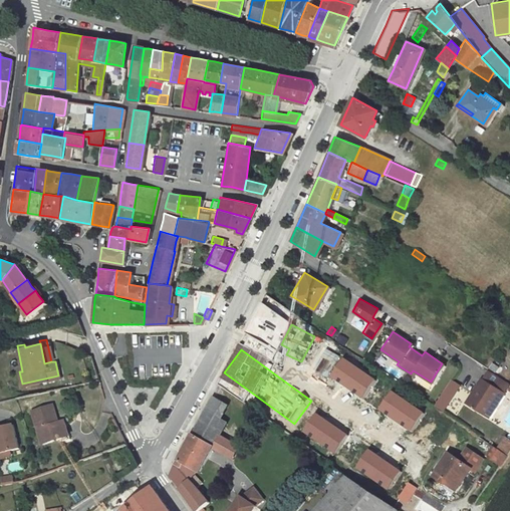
[(357,395),(369,376),(339,355),(326,373),(357,395)]
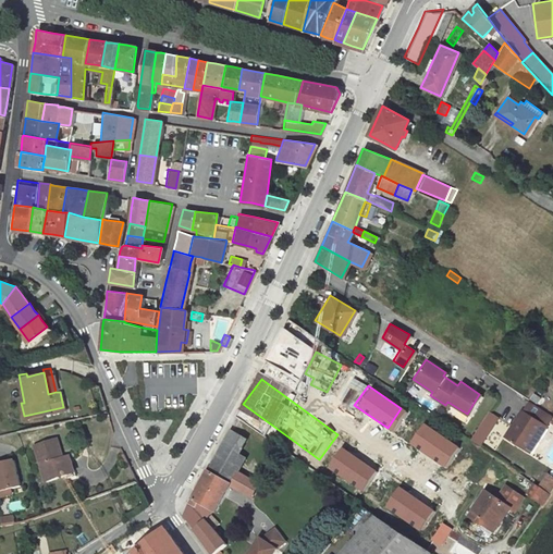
[(536,396),(530,392),(526,397),(532,402),(536,396)]
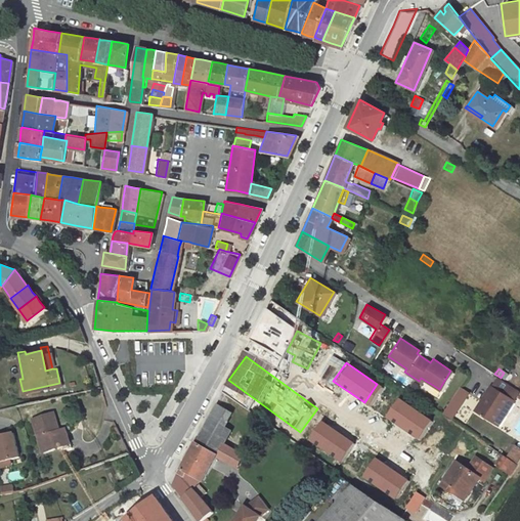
[(516,391),(494,377),(488,385),(478,400),(484,405),(479,413),(495,423),(516,391)]
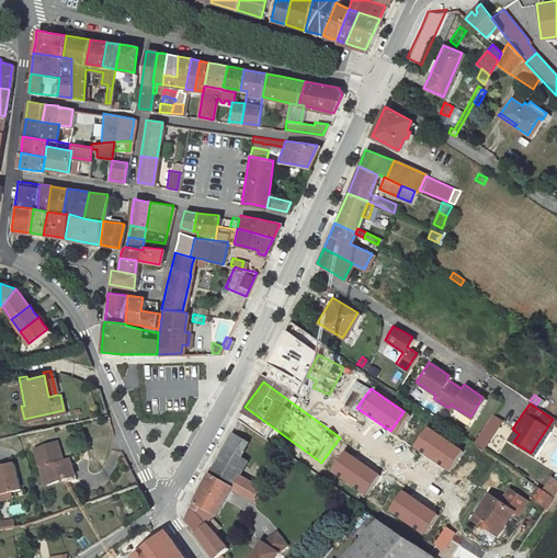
[(444,410),(440,408),(435,414),(439,418),(444,410)]
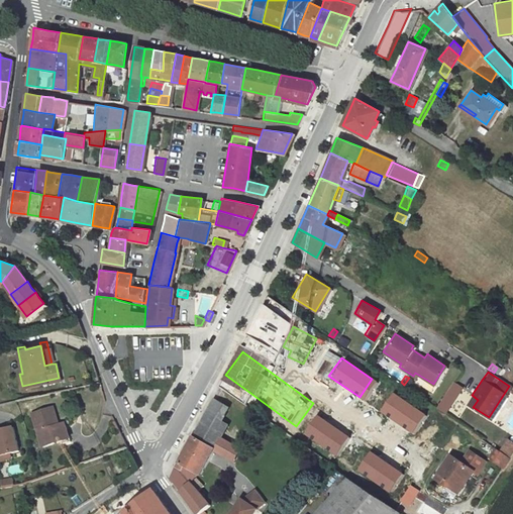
[(441,408),(457,385),(449,380),(433,403),(441,408)]
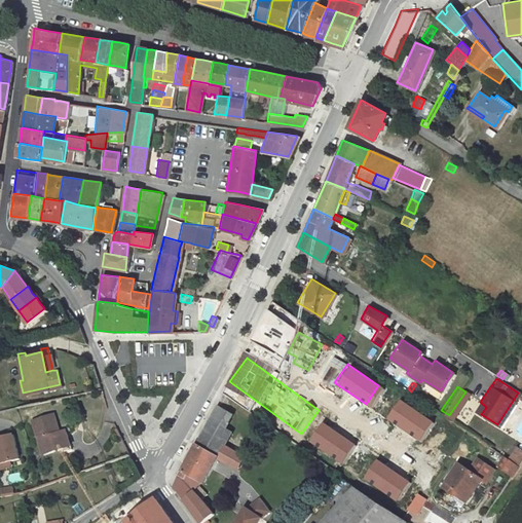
[(415,439),(429,420),(397,398),(384,416),(415,439)]
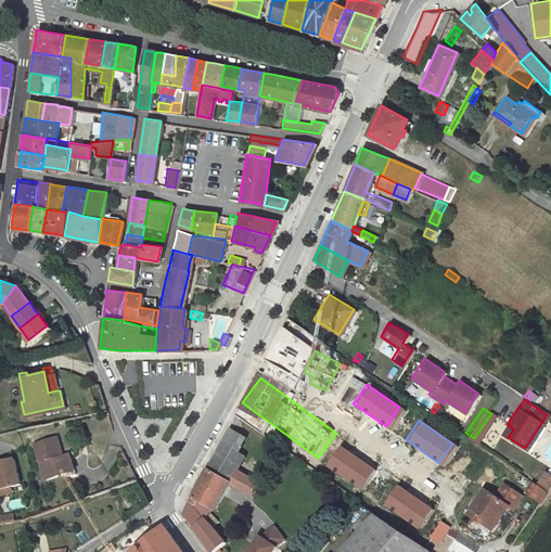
[(513,429),(507,424),(501,433),(508,437),(513,429)]
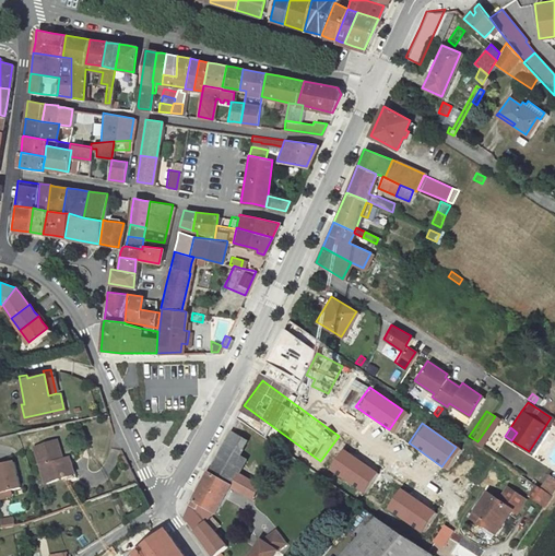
[(239,439),(227,432),(217,449),(205,470),(228,483),(236,471),(244,458),(233,452),(239,439)]
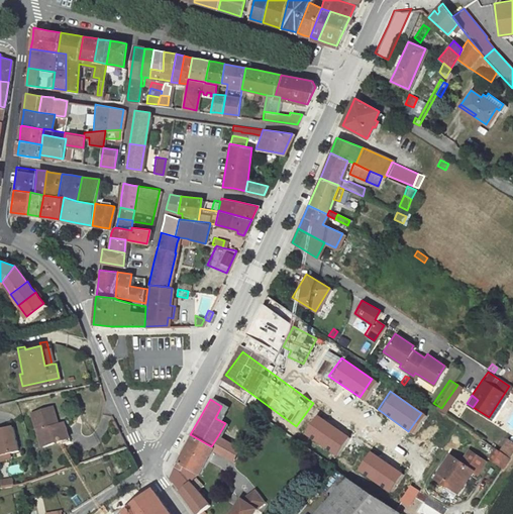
[(49,405),(29,411),(39,443),(58,438),(59,437),(55,423),(56,423),(56,421),(49,405)]
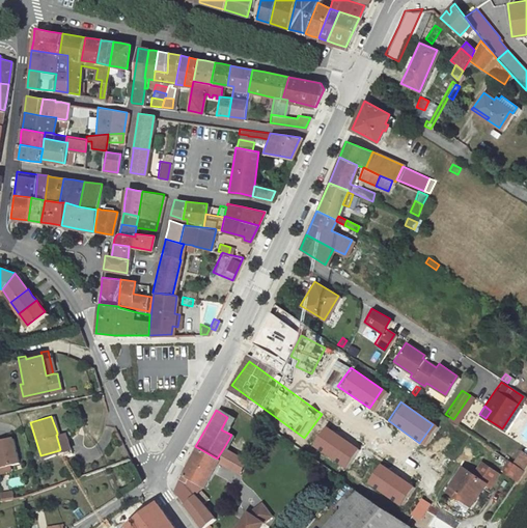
[(340,466),(354,447),(323,425),(309,444),(340,466)]
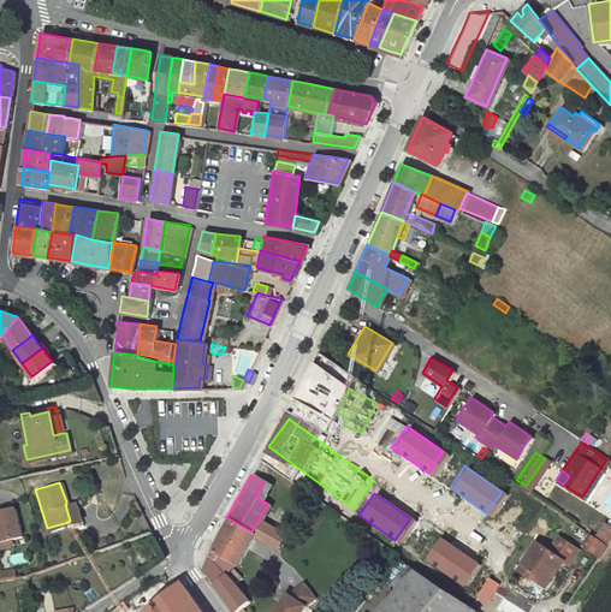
[(72,500),(66,501),(66,504),(65,504),(70,521),(69,522),(69,526),(79,522),(72,500)]
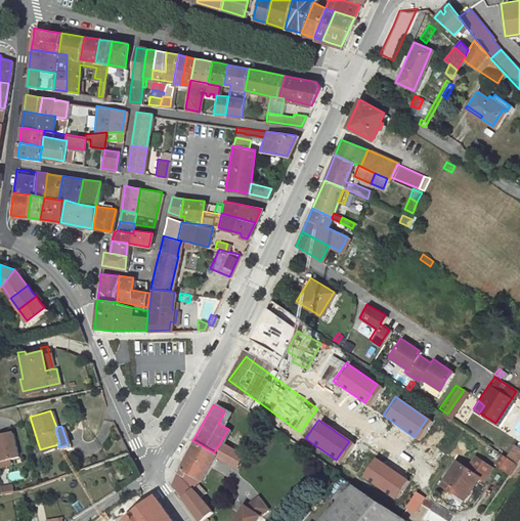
[(0,459),(8,457),(16,454),(10,430),(0,433),(0,459)]
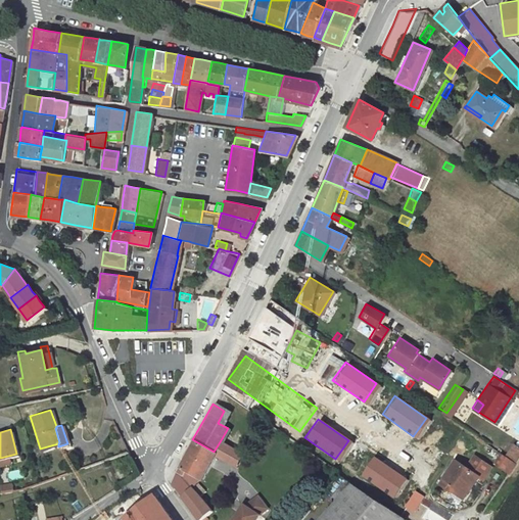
[(180,494),(187,488),(182,484),(191,473),(199,478),(214,453),(214,452),(192,439),(185,453),(173,473),(170,482),(180,494)]
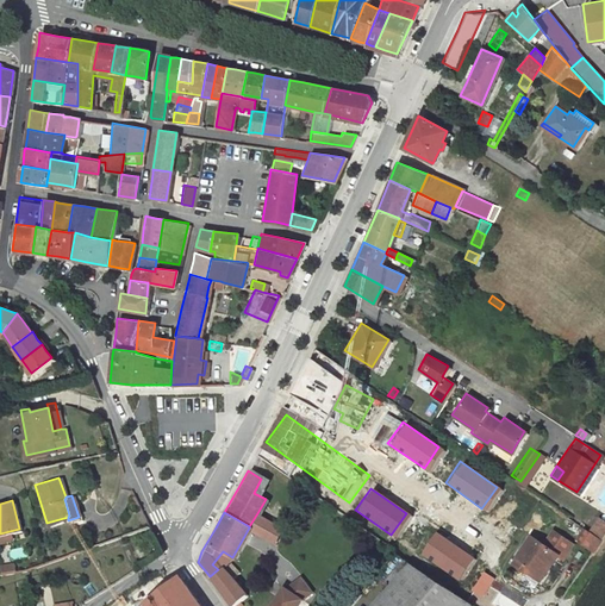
[(281,528),(257,513),(249,526),(249,528),(273,542),(281,528)]
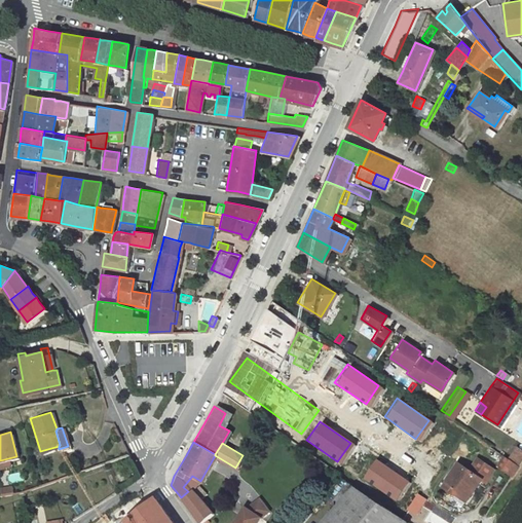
[(521,451),(514,445),(507,456),(516,463),(521,454),(521,451)]
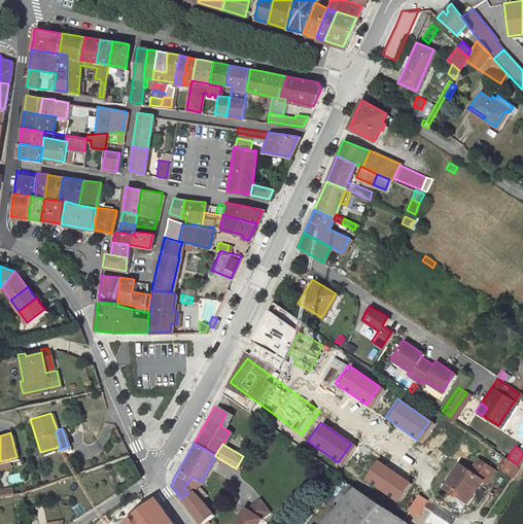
[(457,462),(446,480),(453,486),(450,490),(464,500),(480,479),(483,480),(491,467),(476,457),(467,469),(457,462)]
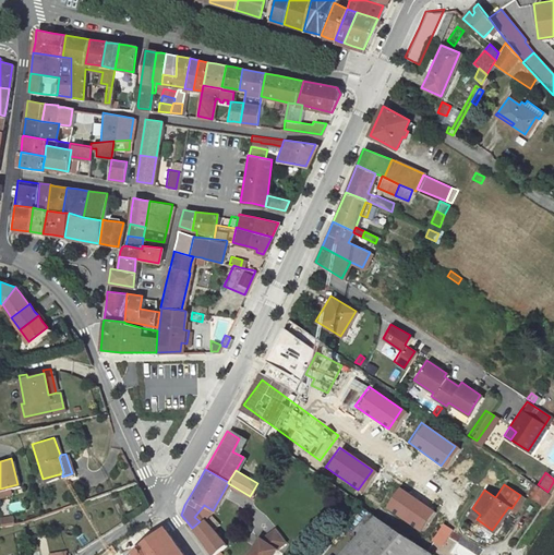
[(532,484),(526,493),(540,503),(548,492),(543,490),(542,491),(532,484)]
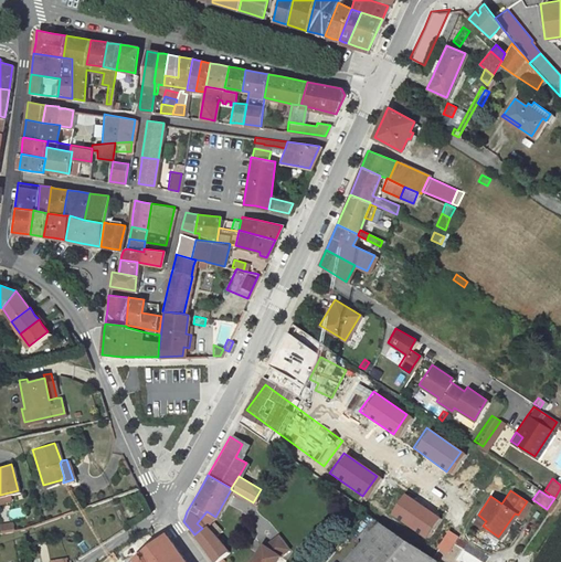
[(422,536),(436,516),(402,492),(389,511),(422,536)]
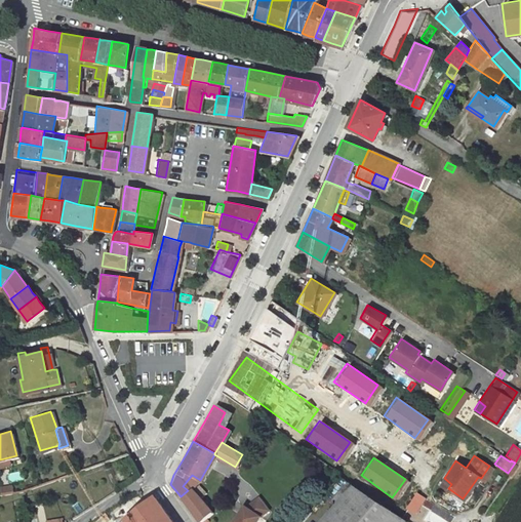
[(200,480),(192,475),(183,486),(188,490),(191,488),(196,484),(200,480)]
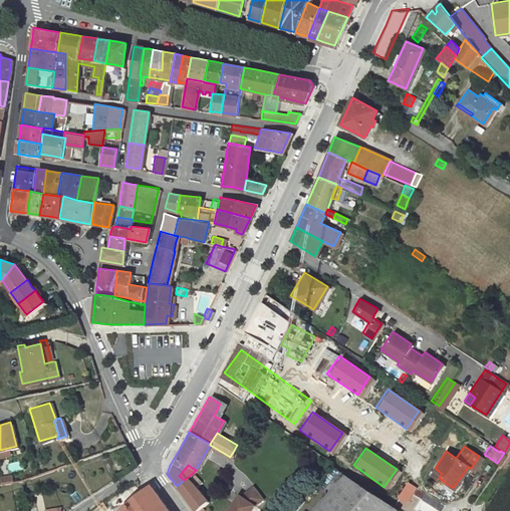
[(435,468),(431,473),(439,478),(442,474),(435,468)]
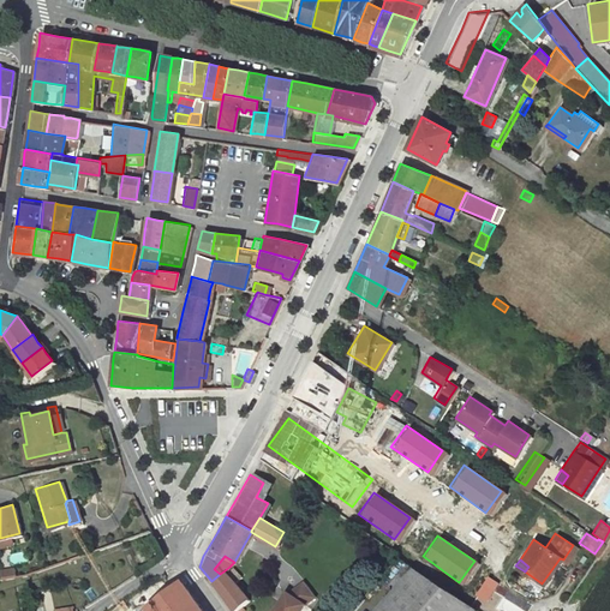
[(411,565),(406,563),(382,589),(384,591),(387,593),(411,567),(411,565)]
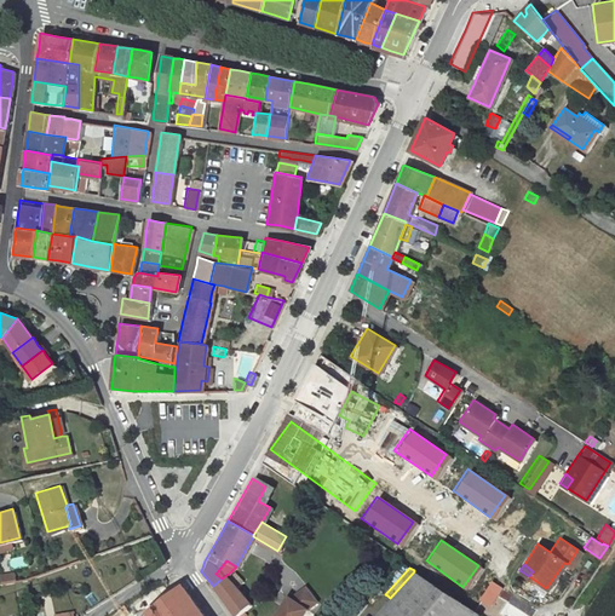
[(12,570),(0,573),(0,580),(13,579),(12,570)]
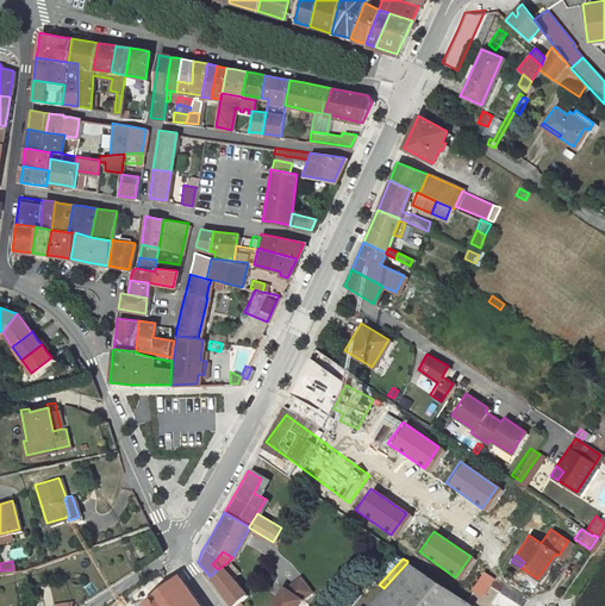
[(379,593),(367,605),(467,605),(471,604),(407,562),(384,588),(381,586),(376,591),(379,593)]
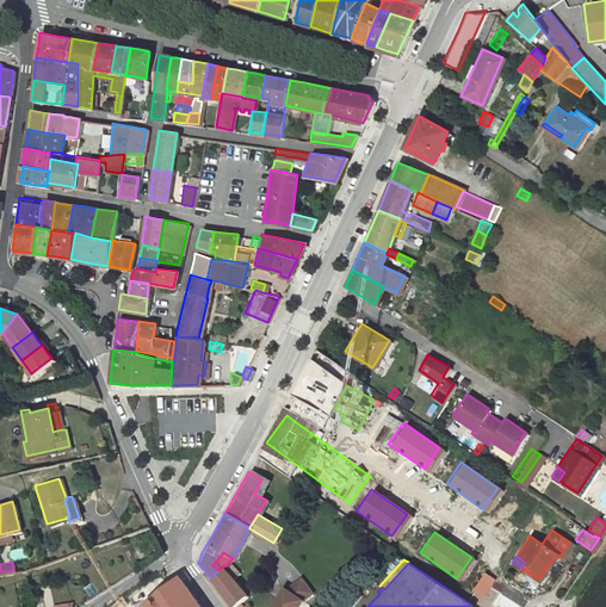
[(218,570),(210,577),(216,586),(232,606),(239,606),(240,606),(236,601),(245,594),(230,577),(237,571),(232,565),(226,570),(222,568),(218,570)]
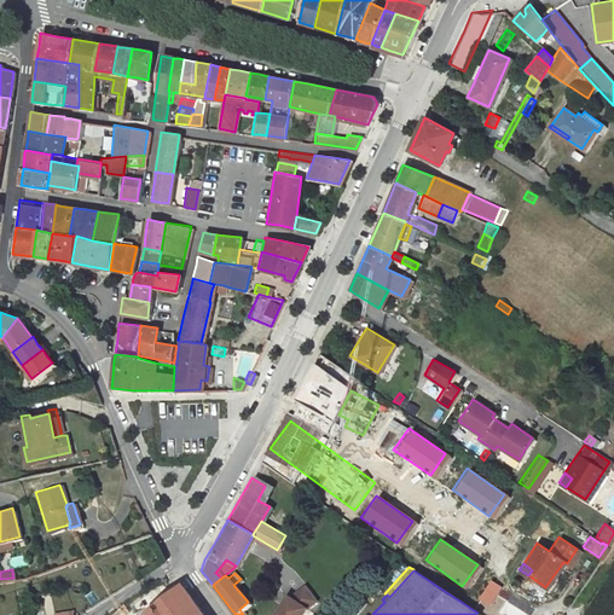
[(496,585),(486,578),(474,595),(484,602),(496,585)]
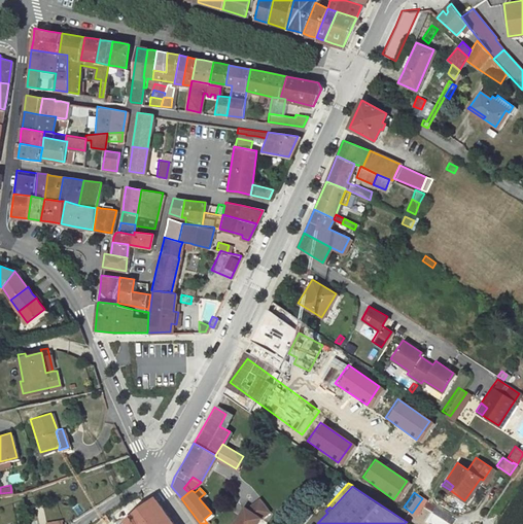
[(169,523),(149,496),(123,515),(129,523),(169,523)]
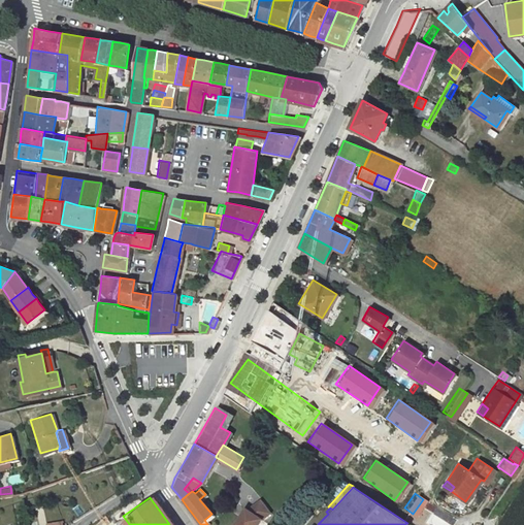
[(242,511),(255,519),(265,512),(256,499),(242,511)]
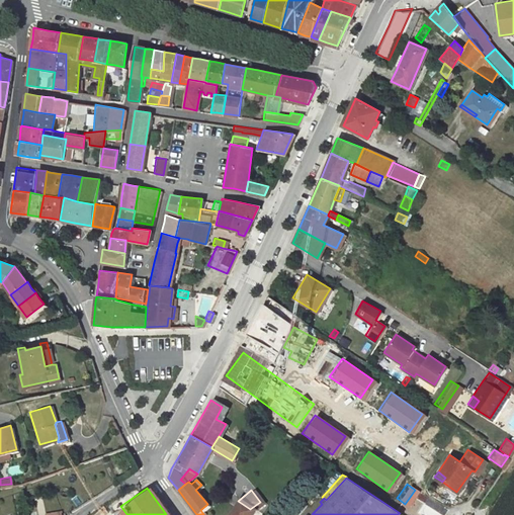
[(238,501),(236,500),(225,514),(246,514),(250,509),(238,501)]
